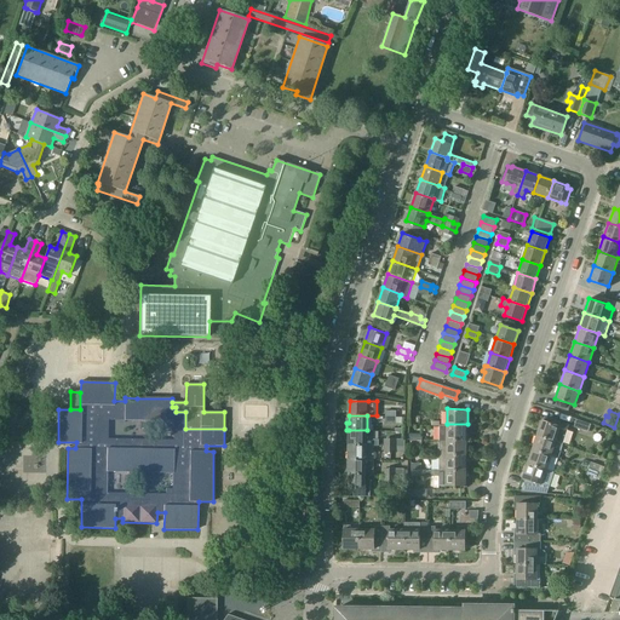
[(543,419),(538,435),(546,437),(563,443),(570,424),(546,415),(544,420),(543,419)]
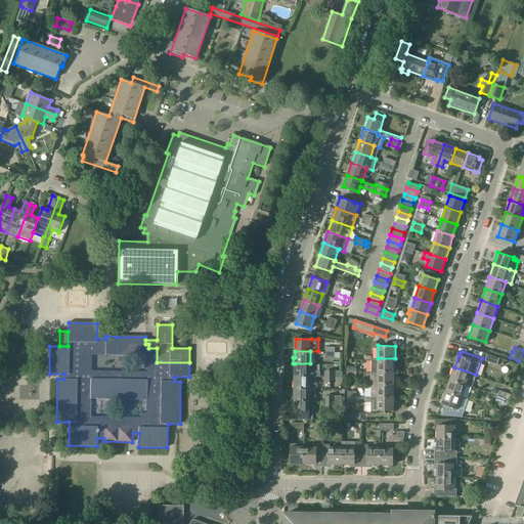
[(487,355),(485,361),(497,365),(499,359),(487,355)]
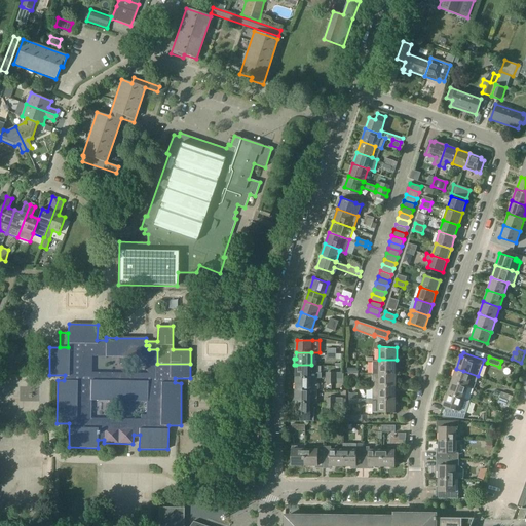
[(373,362),(373,373),(396,373),(397,360),(379,360),(379,362),(374,362),(373,362)]
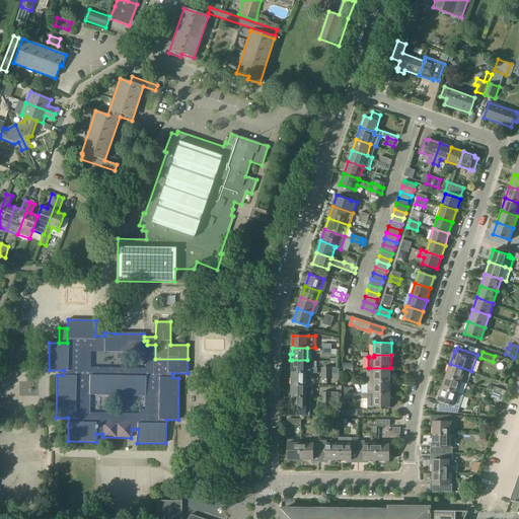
[(290,362),(290,367),(292,367),(292,372),(313,373),(317,373),(317,369),(313,368),(314,361),(307,361),(307,360),(292,360),(292,362),(290,362)]
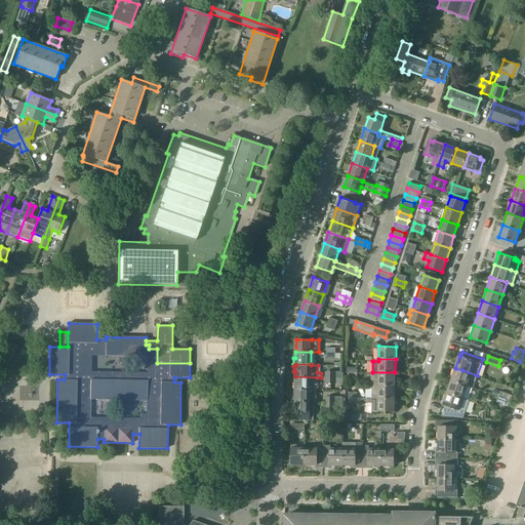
[(462,384),(468,386),(474,388),(477,375),(462,370),(455,368),(451,379),(462,384)]
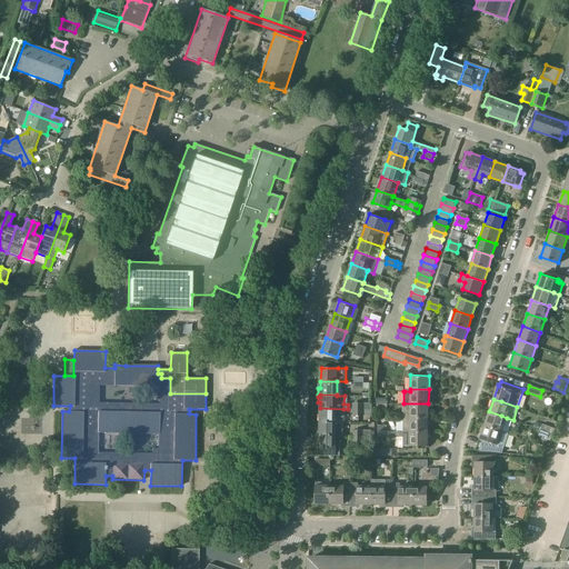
[(403,403),(403,417),(428,417),(428,403),(403,403)]
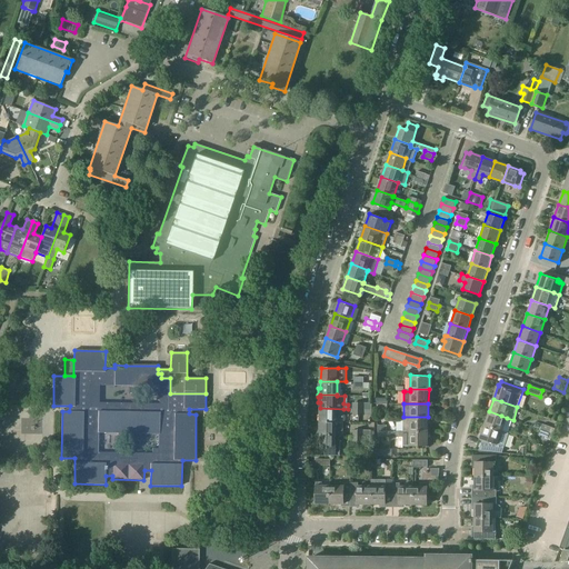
[(320,421),(337,421),(337,422),(343,422),(343,409),(320,408),(320,421)]
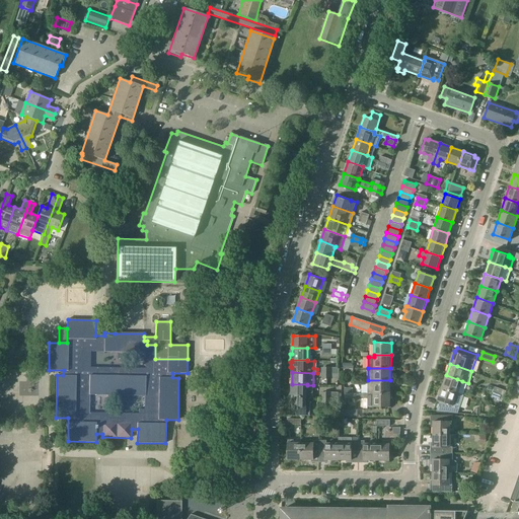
[(446,375),(442,387),(458,393),(462,381),(457,379),(446,375)]
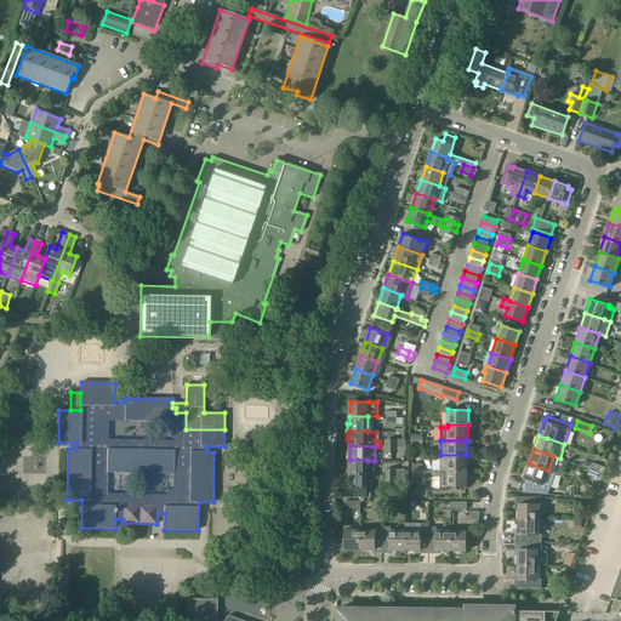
[(440,455),(439,471),(467,471),(467,455),(440,455)]
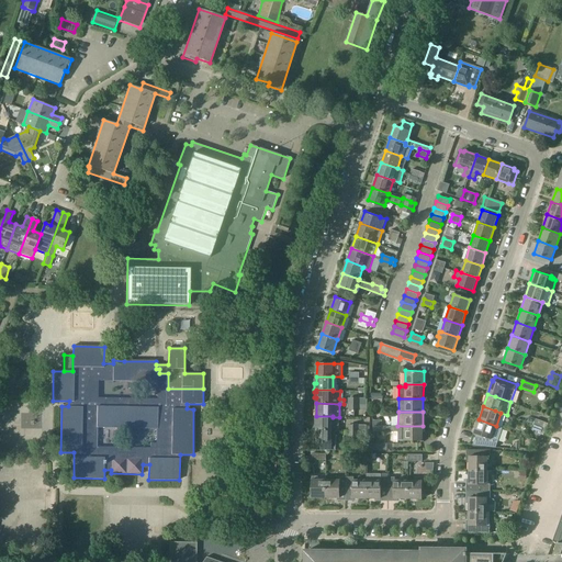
[(333,416),(316,416),(316,429),(333,429),(333,430),(336,430),(339,430),(339,417),(333,417),(333,416)]
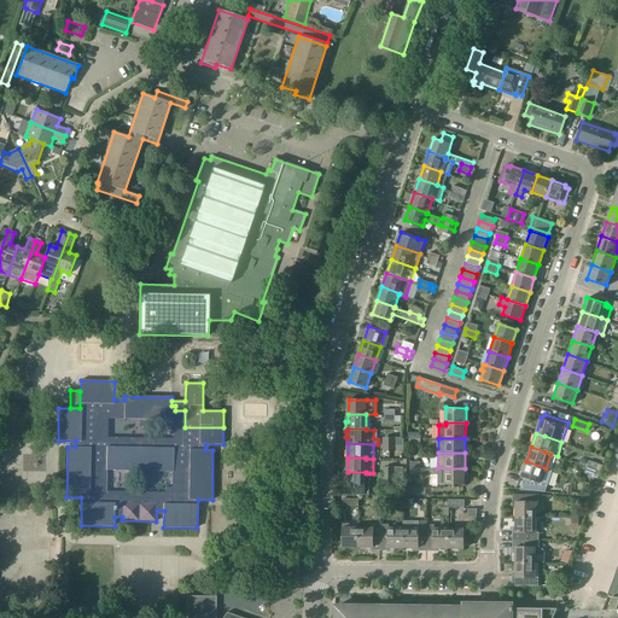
[(522,476),(524,477),(519,490),(546,493),(553,471),(546,468),(526,461),(522,476)]
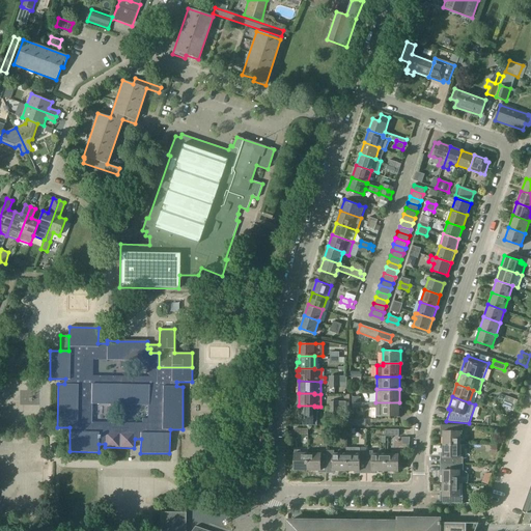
[(358,415),(358,409),(372,409),(372,418),(375,418),(376,417),(383,416),(383,415),(399,416),(399,402),(375,402),(362,402),(362,401),(353,401),(352,415),(358,415)]
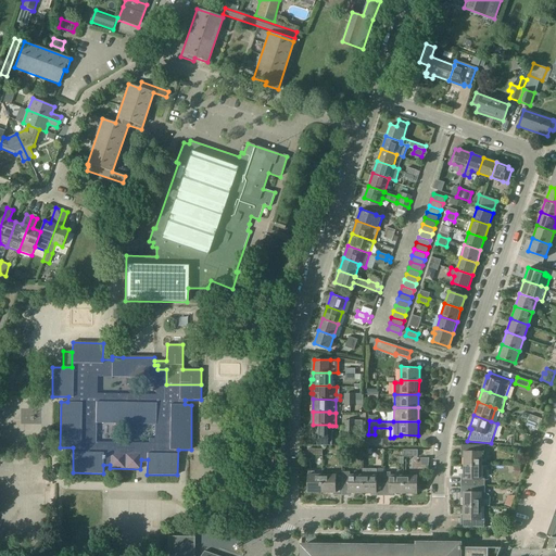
[(527,426),(534,429),(536,422),(529,420),(527,426)]
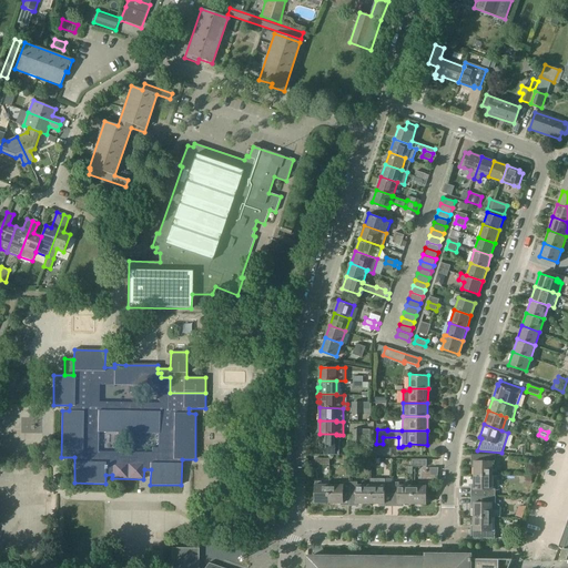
[(326,448),(326,455),(335,455),(335,456),(340,456),(340,435),(336,435),(336,434),(320,434),(320,448),(326,448)]
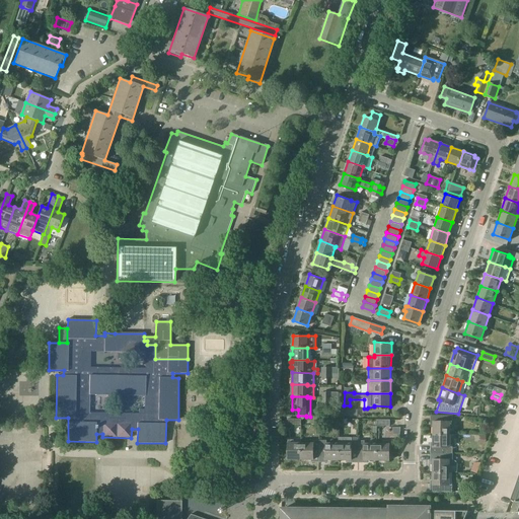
[(431,422),(433,422),(433,434),(449,434),(450,422),(453,422),(453,416),(431,415),(431,422)]
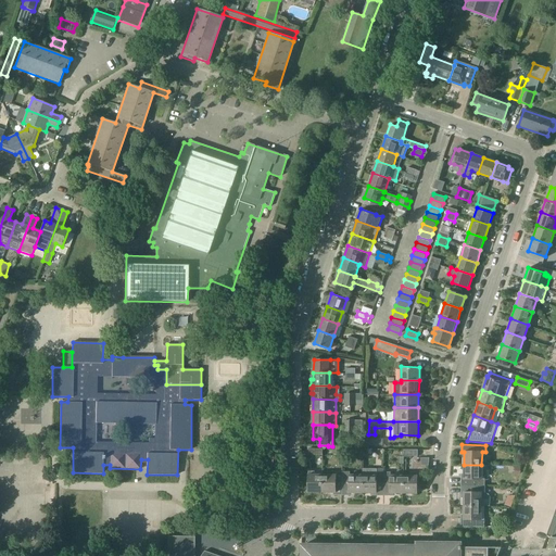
[(464,478),(462,478),(462,485),(484,485),(484,479),(481,479),(481,465),(464,465),(464,478)]
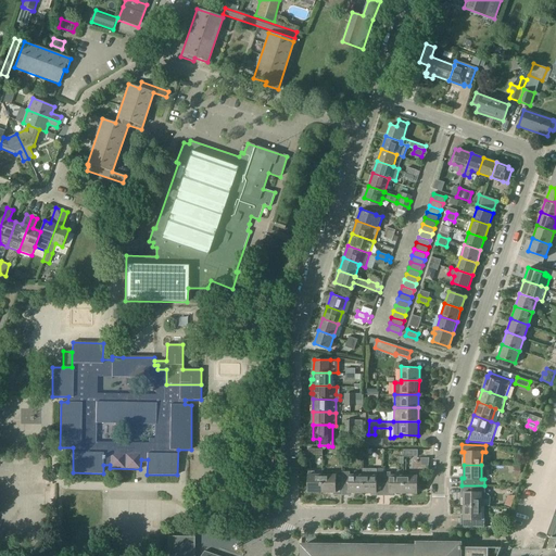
[(363,492),(376,492),(376,494),(383,494),(383,471),(377,471),(377,469),(363,469),(363,475),(363,492)]
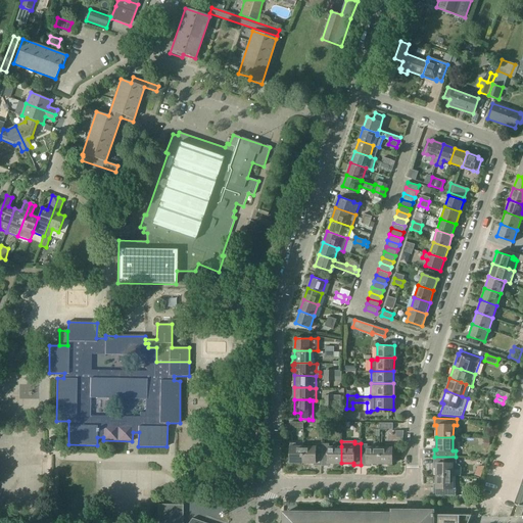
[(295,442),(290,442),(290,463),(303,463),(303,445),(295,445),(295,442)]
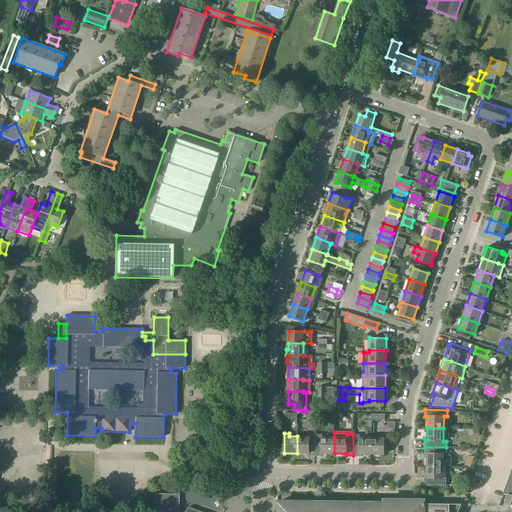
[(297,453),(309,453),(309,455),(315,455),(316,434),(309,434),(309,436),(297,436),(297,453)]
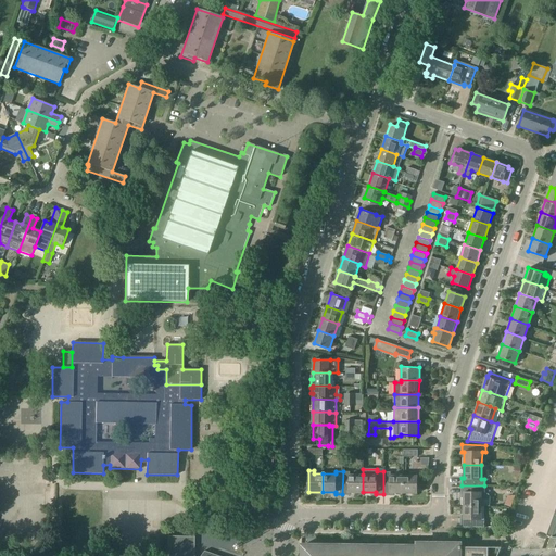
[(350,471),(343,471),(342,494),(350,494),(350,492),(363,492),(363,475),(350,474),(350,471)]
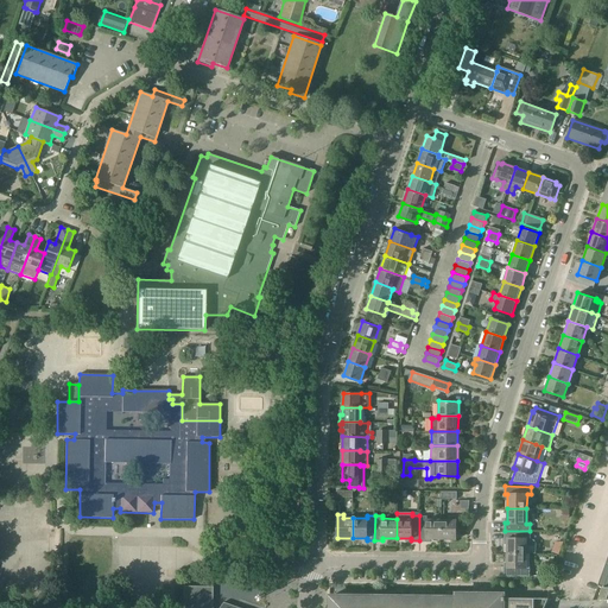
[(428,515),(419,515),(419,540),(426,540),(426,539),(442,539),(442,519),(428,519),(428,515)]
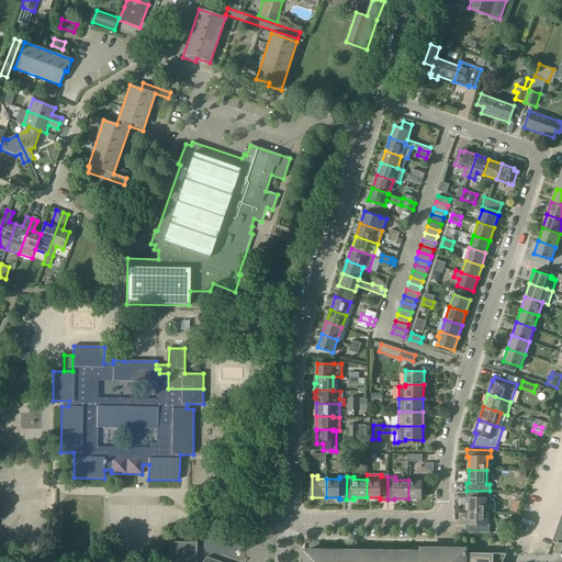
[(416,480),(408,480),(408,498),(422,498),(422,478),(416,478),(416,480)]
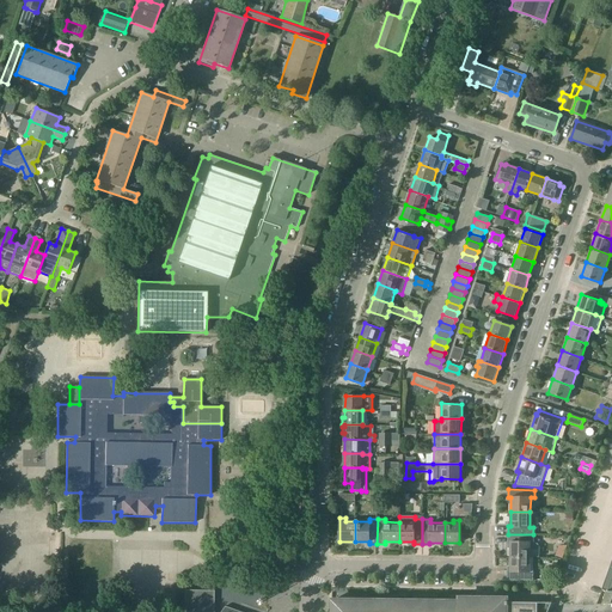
[(509,557),(530,557),(530,558),(539,558),(540,548),(539,544),(536,543),(533,543),(533,534),(508,534),(508,543),(510,543),(509,557)]
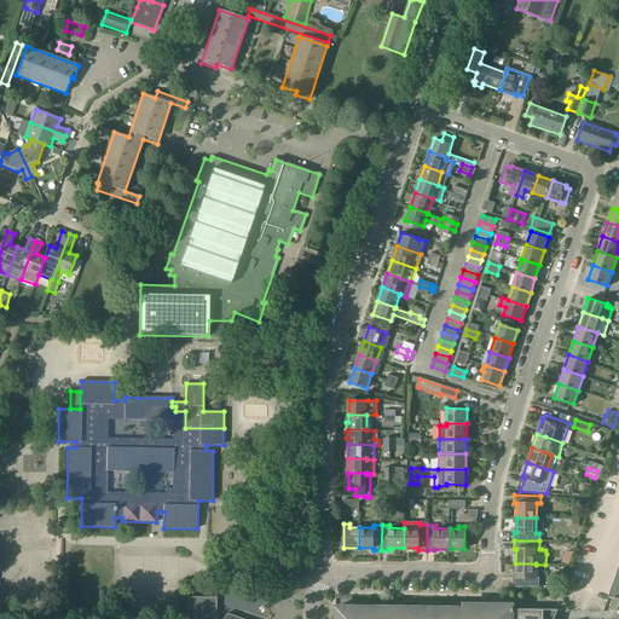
[(570,563),(574,551),(566,553),(562,561),(570,563)]
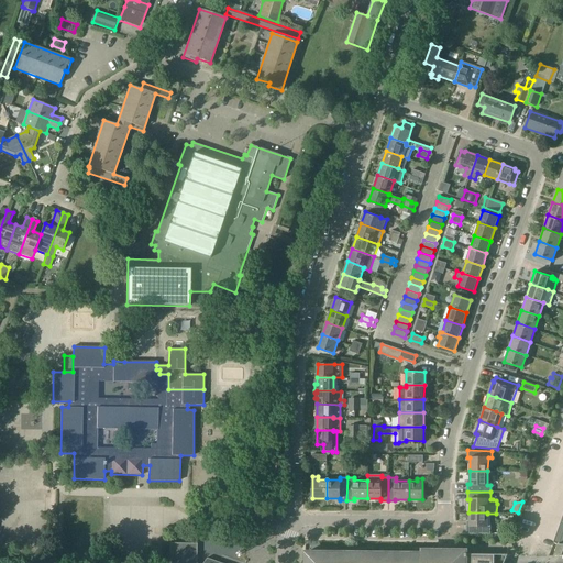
[(468,526),(466,526),(466,533),(490,533),(490,526),(487,526),(487,514),(487,512),(468,512),(468,526)]
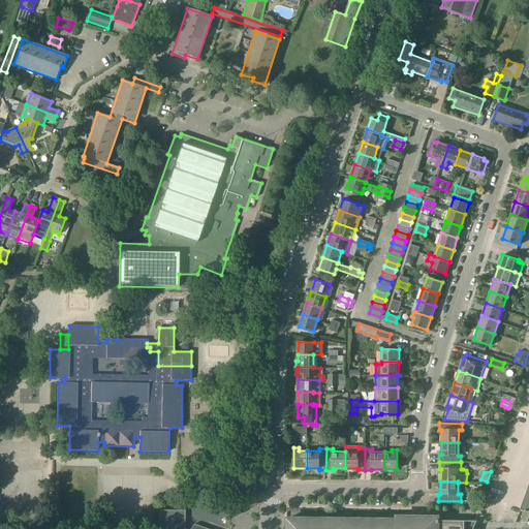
[(528,486),(527,492),(527,491),(520,509),(525,511),(521,523),(528,522),(528,486)]
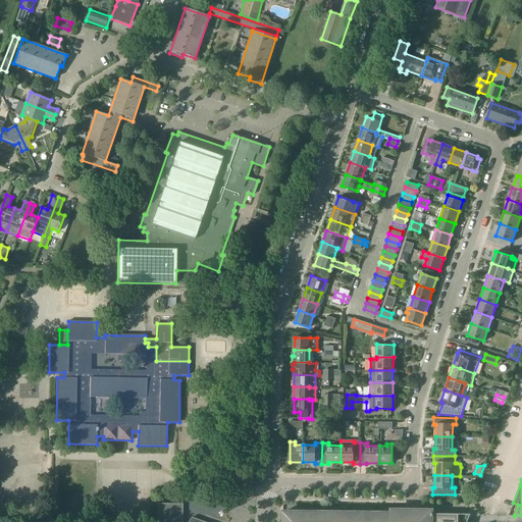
[(208,521),(192,516),(187,521),(181,521),(183,521),(183,503),(158,503),(157,521),(208,521)]
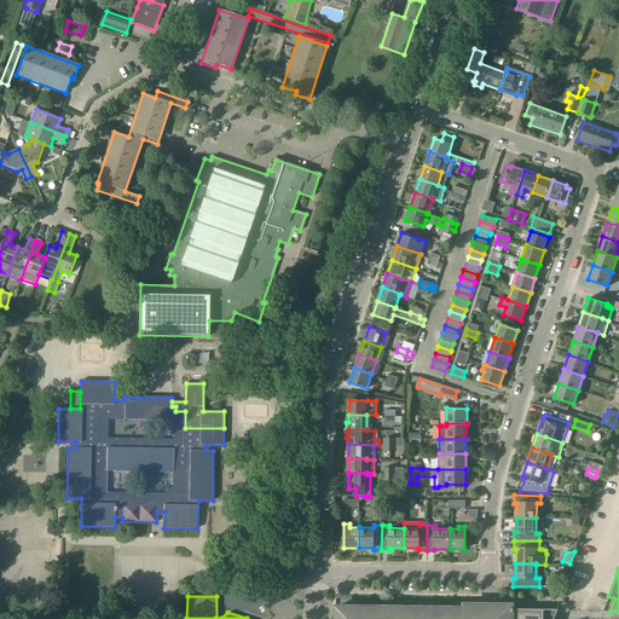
[(554,618),(559,609),(557,609),(513,608),(513,605),(463,605),(463,608),(335,607),(335,618),(554,618)]
